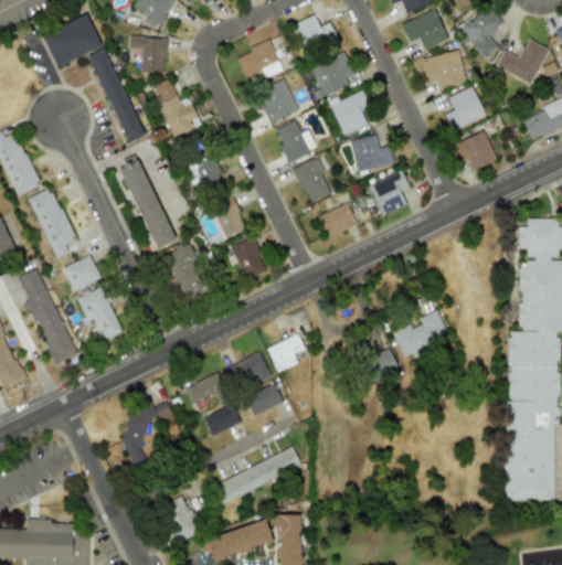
[(160,24),(176,0),(137,0),(133,8),(160,24)]
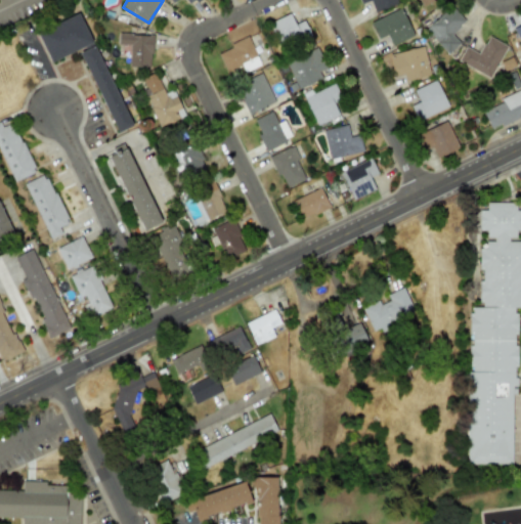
[(396,0),(361,0),(362,3),(372,0),(377,11),(398,3),(396,0)]
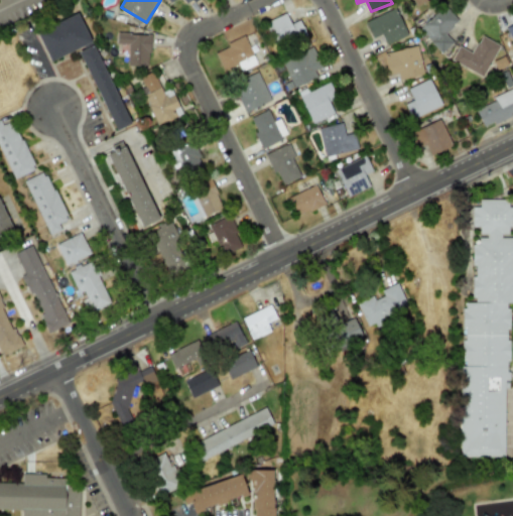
[(460,20),(445,5),(420,28),(442,52),(455,42),(446,33),(460,20)]
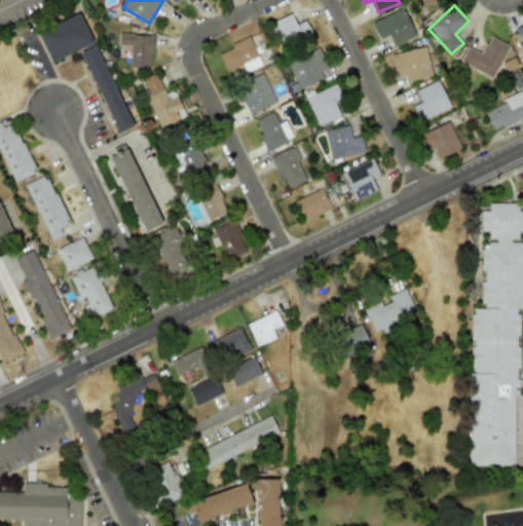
[(373,22),(381,39),(389,35),(395,46),(417,36),(405,7),(373,22)]
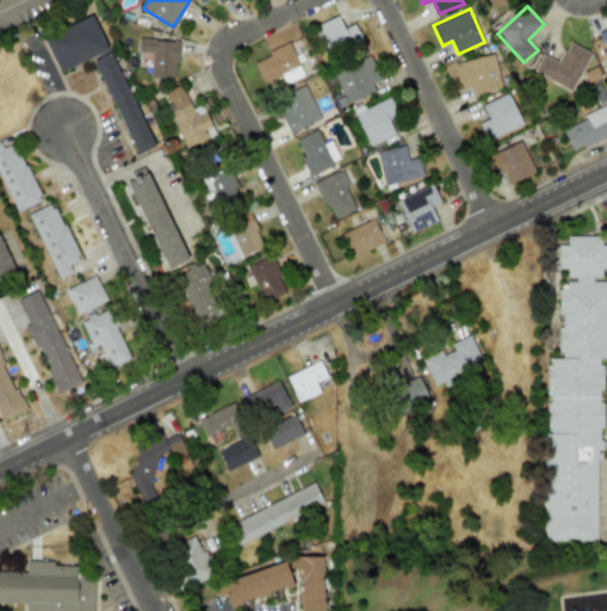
[(110,49),(94,16),(45,37),(61,72),(110,49)]
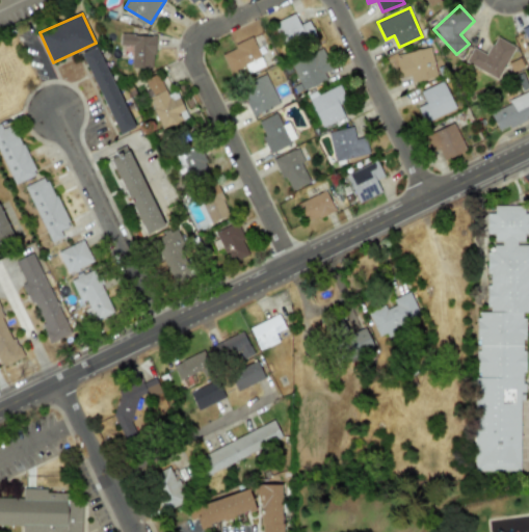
[(275,22),(287,48),(317,35),(311,21),(301,25),(296,14),(275,22)]
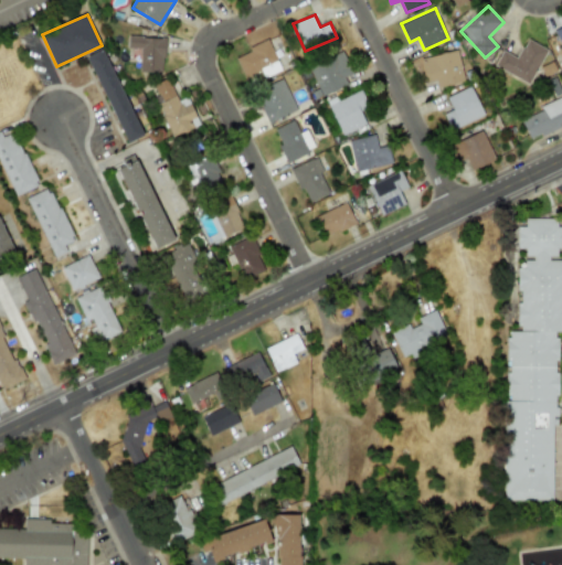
[(166,36),(130,36),(130,48),(142,48),(141,72),(166,72),(166,36)]
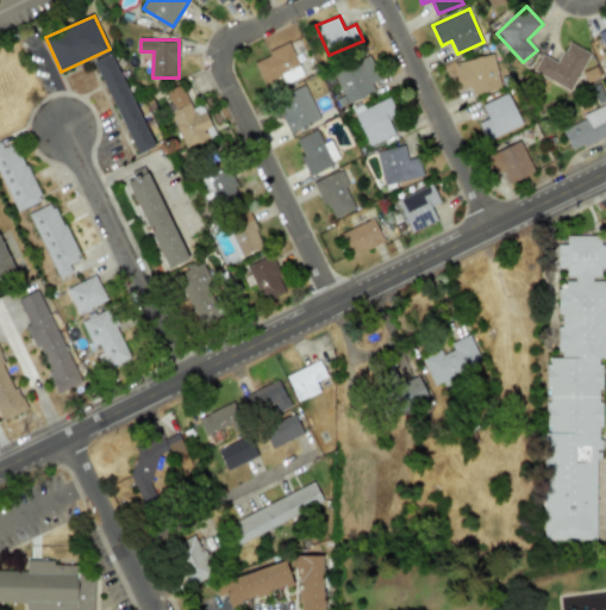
[(544,54),(535,70),(572,91),(592,54),(570,42),(558,62),(544,54)]
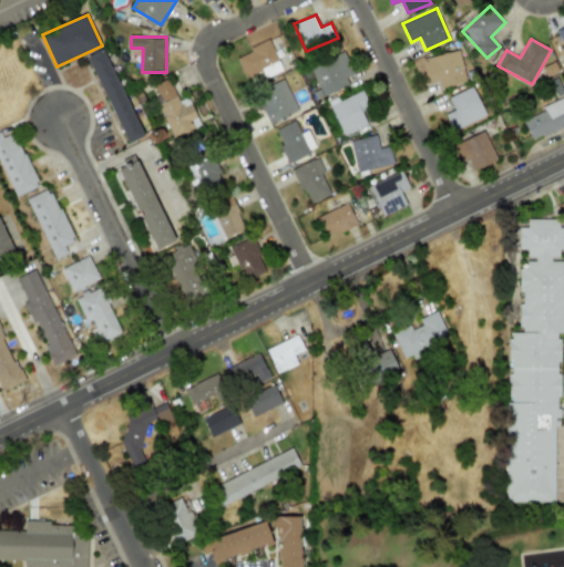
[(237,55),(249,83),(284,69),(272,41),(237,55)]
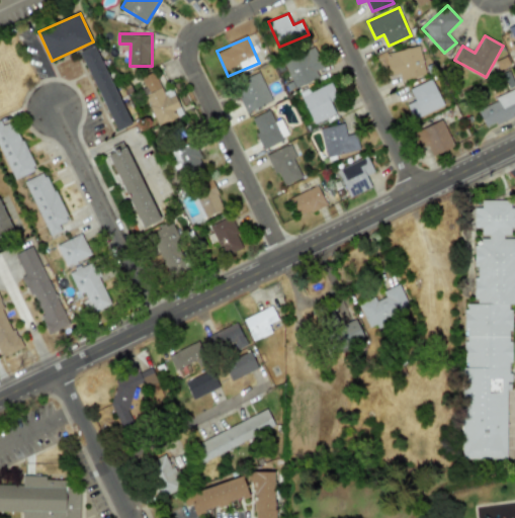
[(95,45),(81,52),(117,131),(133,123),(95,45)]
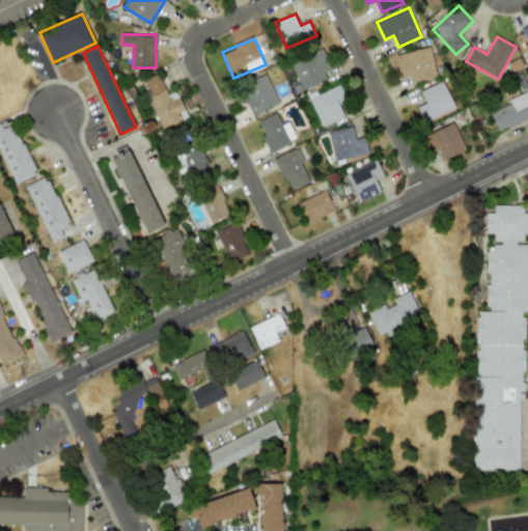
[(328,80),(325,73),(333,68),(323,48),(290,62),(304,91),(328,80)]
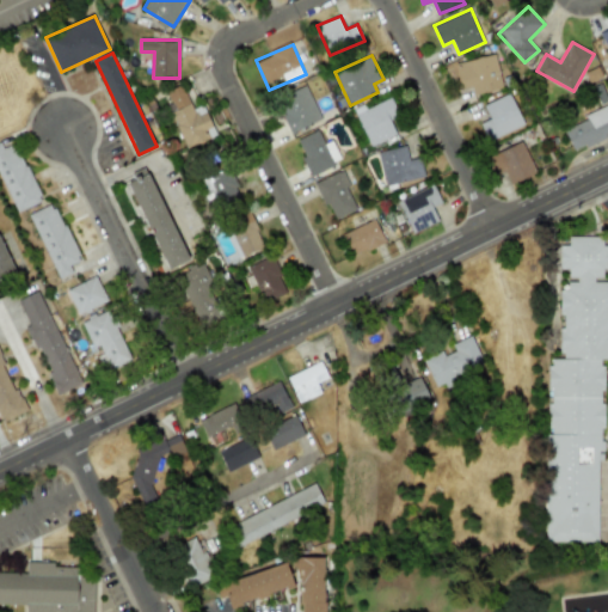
[(474,87),(476,93),(503,89),(498,55),(459,61),(462,89),(474,87)]
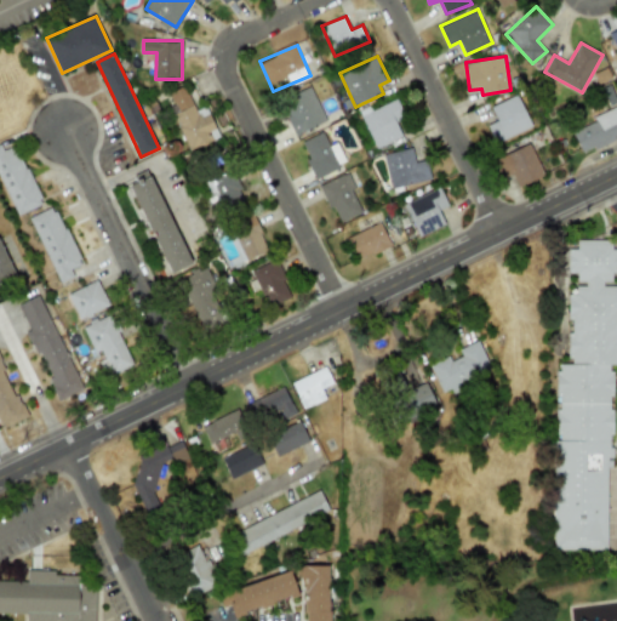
[(209,106),(198,110),(188,85),(167,93),(190,151),(221,138),(209,106)]
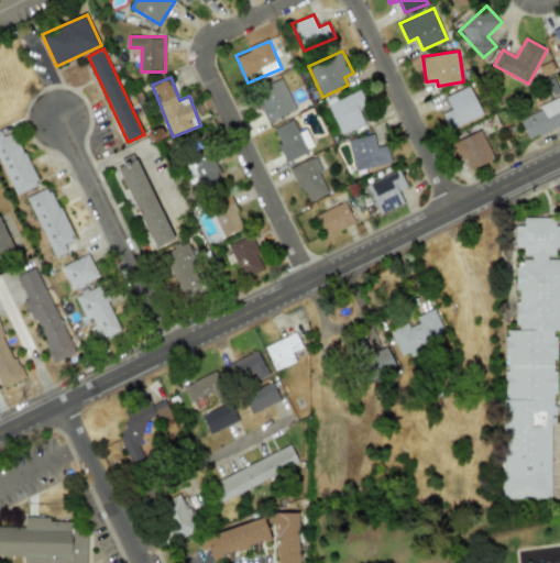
[(255,90),(268,121),(297,110),(284,78),(255,90)]
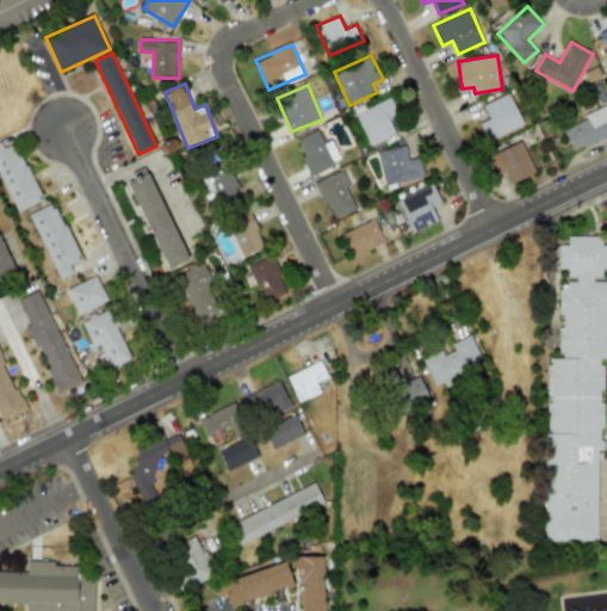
[(484,104),(490,118),(482,123),(489,140),(525,124),(511,93),(484,104)]
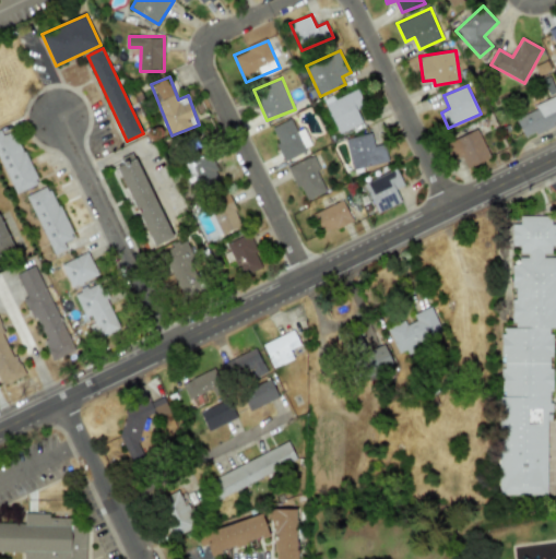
[(338,133),(369,122),(358,91),(328,102),(338,133)]
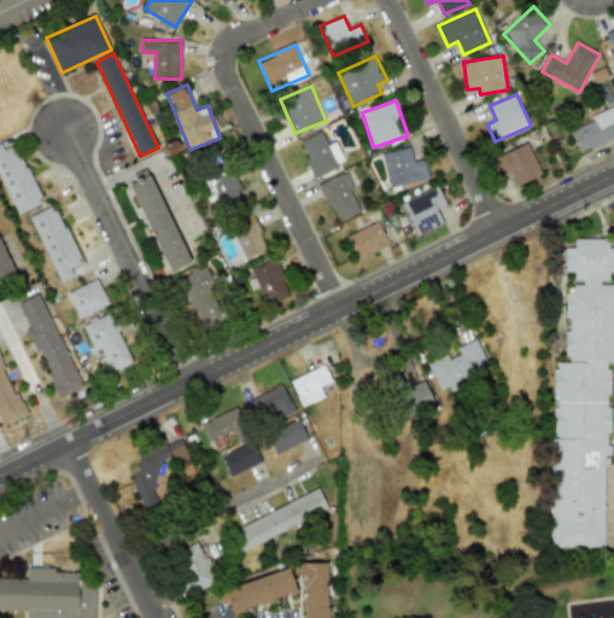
[(572,129),(579,150),(613,136),(613,106),(592,115),(595,121),(572,129)]
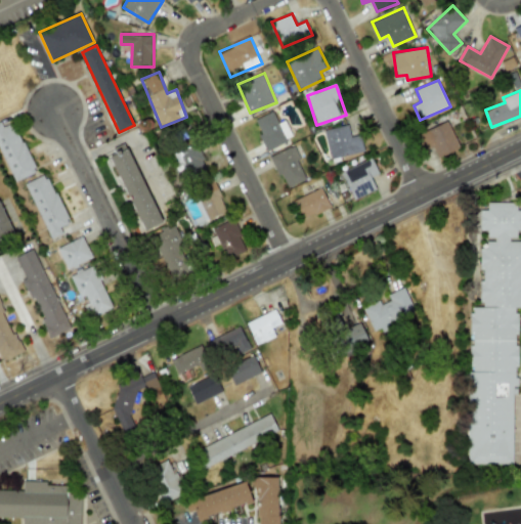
[(294,139),(286,120),(279,123),(274,112),(256,119),(267,149),(294,139)]
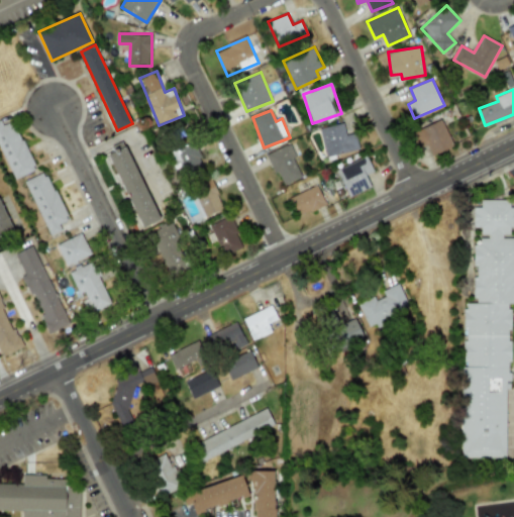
[(414,131),(421,148),(428,145),(433,156),(454,146),(443,119),(414,131)]
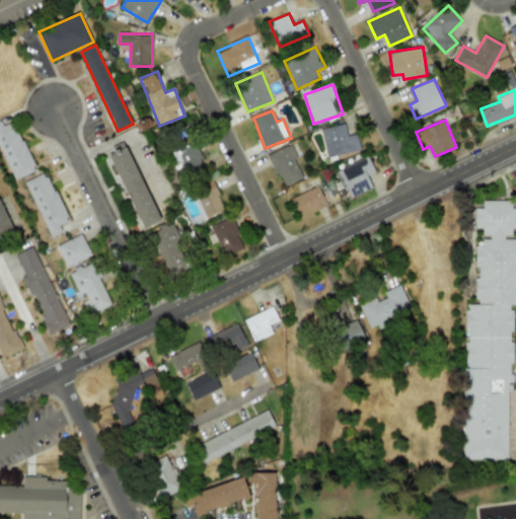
[(3,126),(0,121),(0,146),(16,179),(38,168),(14,121),(3,126)]
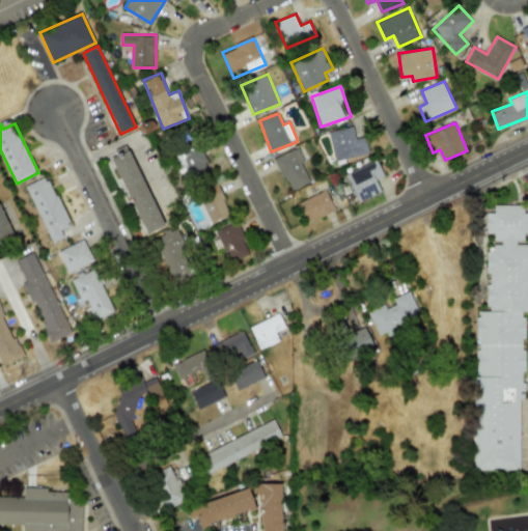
[(370,154),(367,136),(356,138),(354,127),(330,131),(335,160),(370,154)]
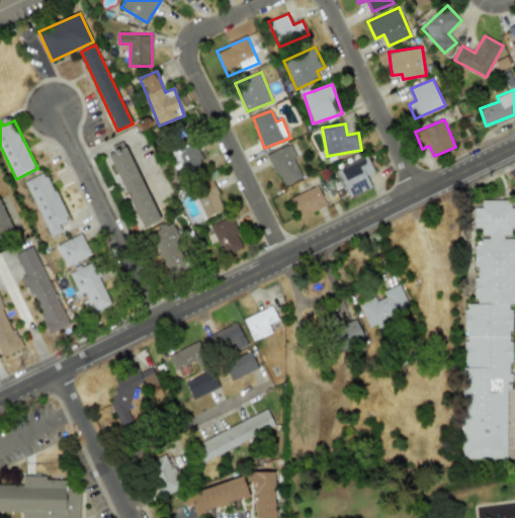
[(140,223),(138,224),(141,230),(161,221),(125,141),(115,145),(118,150),(109,154),(140,223)]
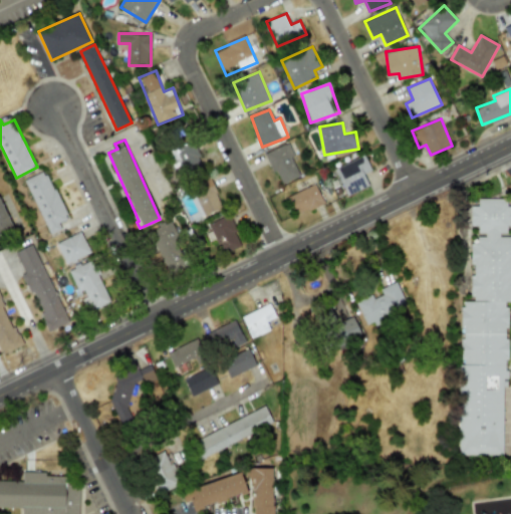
[(177,147),(186,172),(204,166),(195,141),(177,147)]
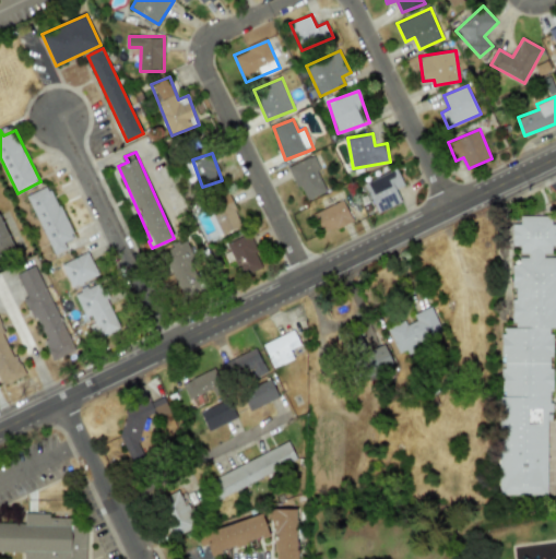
[(306,201),(329,191),(314,155),(291,165),(306,201)]
